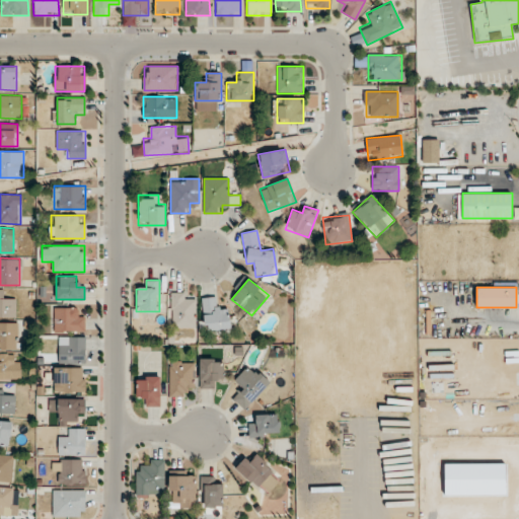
[(15,298),(5,298),(5,289),(0,289),(0,315),(15,316),(15,298)]
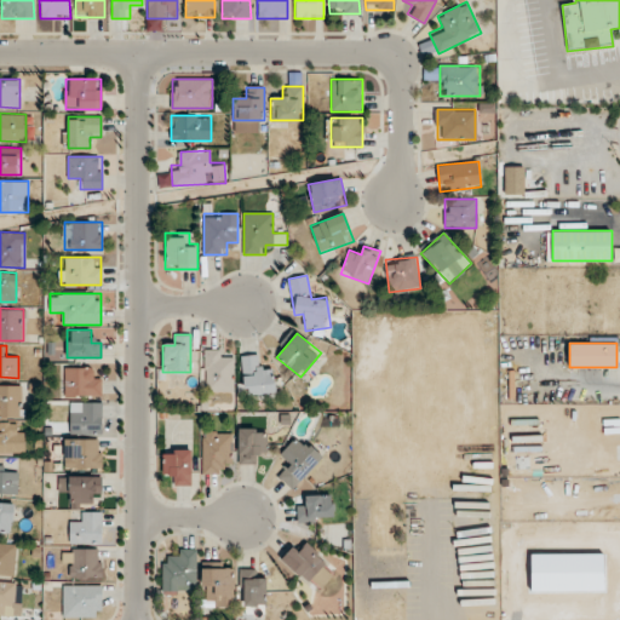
[(234,392),(234,359),(224,359),(224,349),(204,349),(204,392),(234,392)]
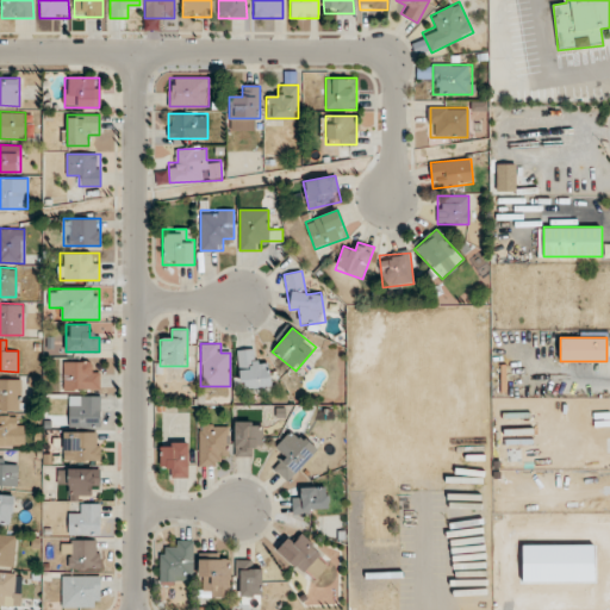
[(237,387),(269,387),(269,361),(256,361),(256,349),(237,349),(237,387)]
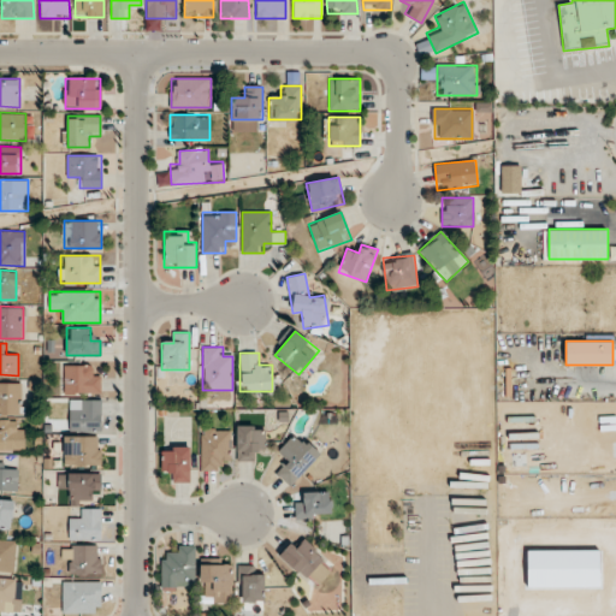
[(64,395),(100,395),(100,365),(64,365),(64,395)]
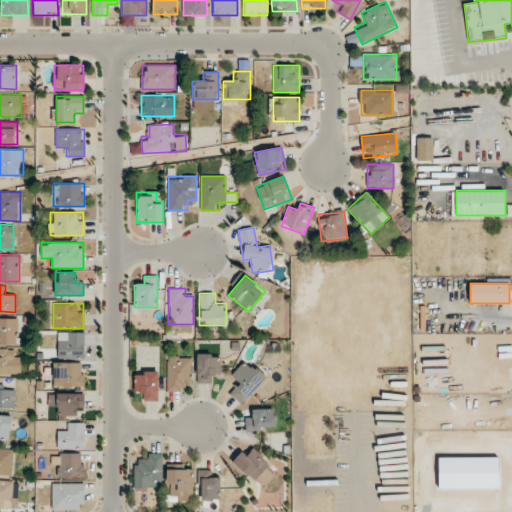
[(17,318),(0,317),(0,345),(17,345),(17,318)]
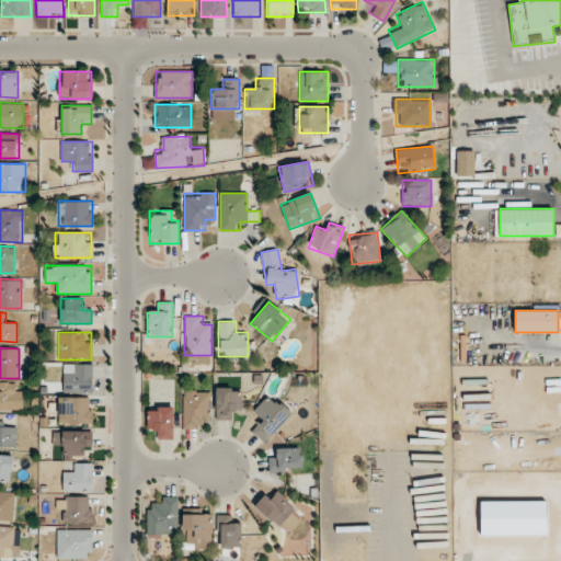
[(93,392),(93,364),(73,364),(73,374),(64,374),(64,392),(93,392)]
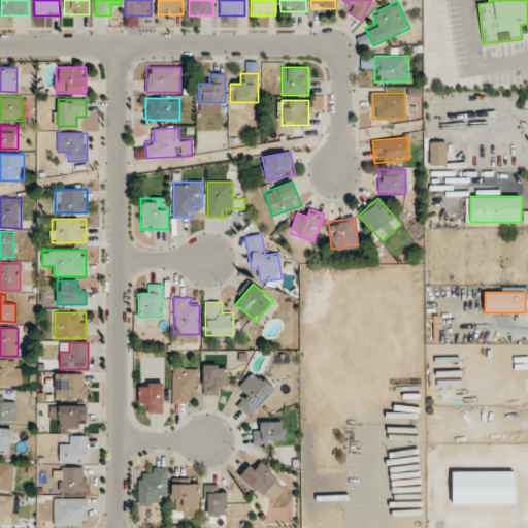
[(0,385),(21,386),(21,360),(0,360),(0,385)]
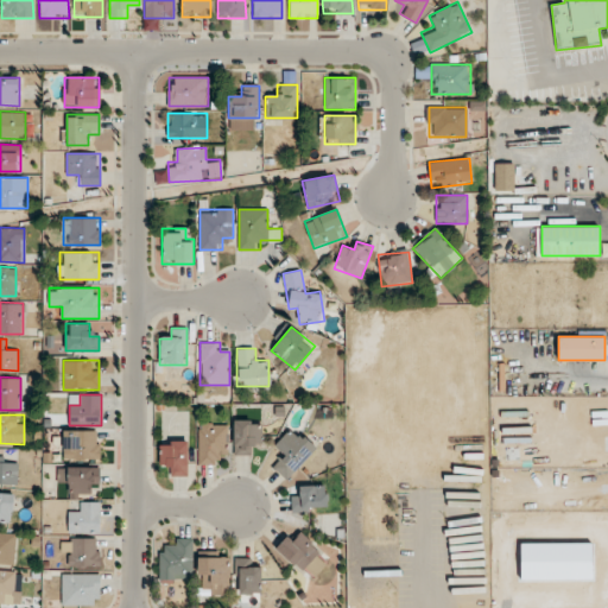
[(259,419),(234,419),(234,455),(247,455),(247,444),(259,444),(259,419)]
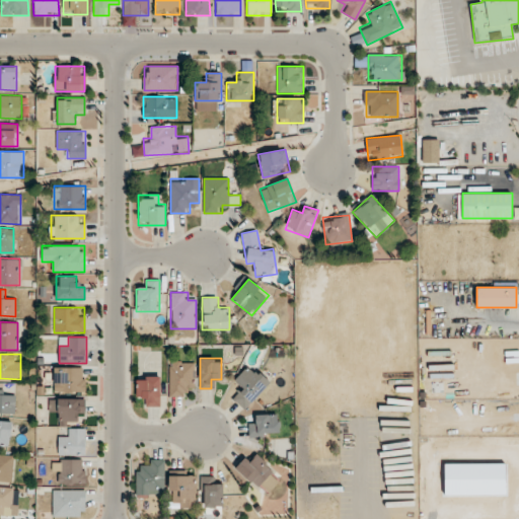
[(168,396),(187,396),(187,386),(195,386),(195,362),(168,362),(168,396)]
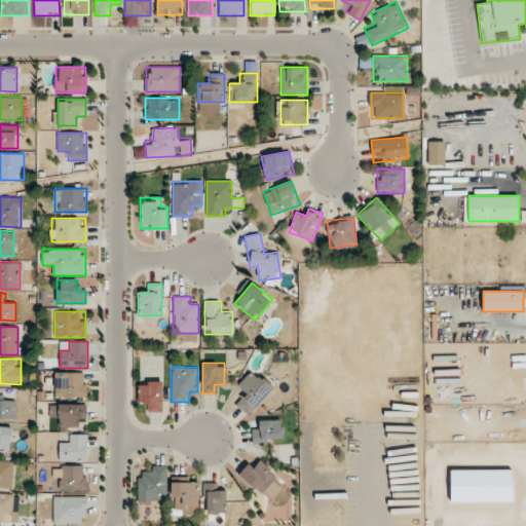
[(235,388),(242,396),(235,403),(249,415),(273,387),(253,369),(235,388)]
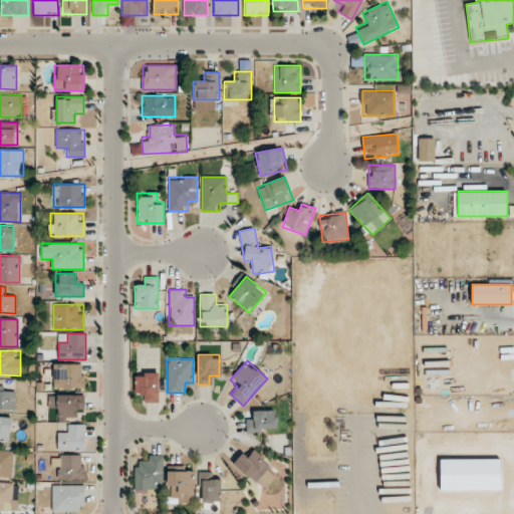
[(84,389),(84,363),(53,363),(53,389),(84,389)]
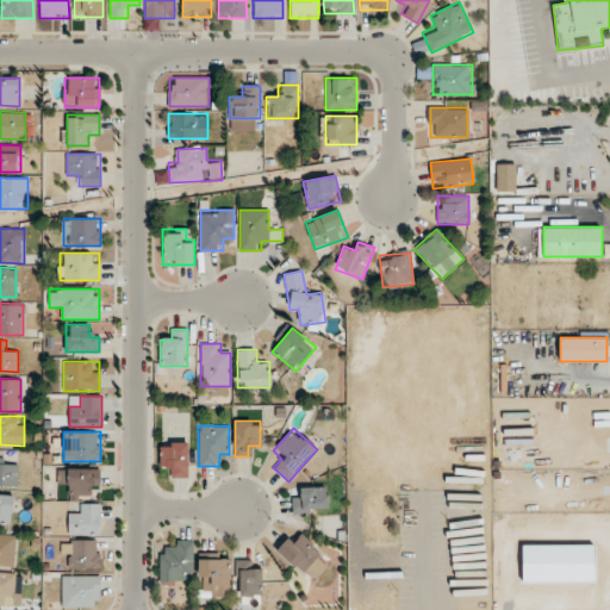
[(187,442),(160,442),(160,466),(170,466),(170,478),(187,478),(187,442)]
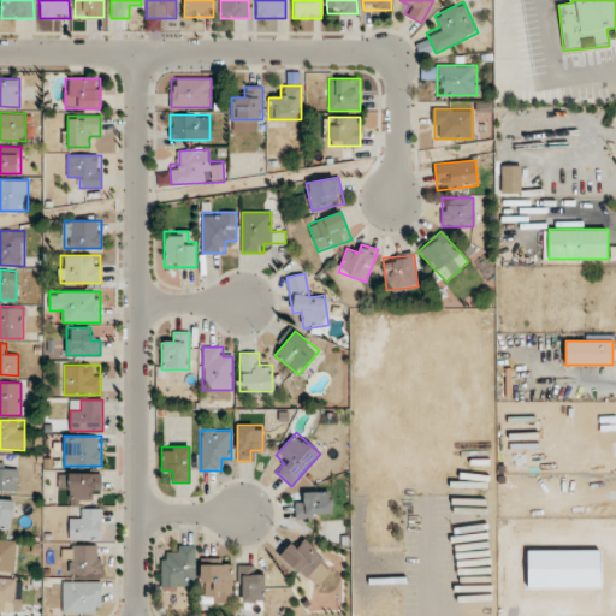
[(17,462),(0,461),(0,491),(17,491),(17,462)]
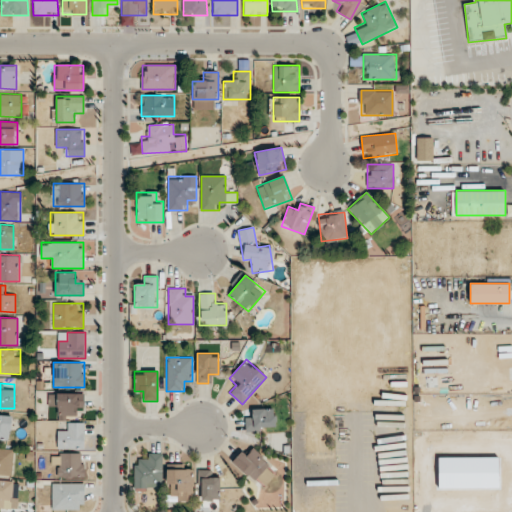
[(83,393),(56,393),(56,415),(83,415),(83,393)]
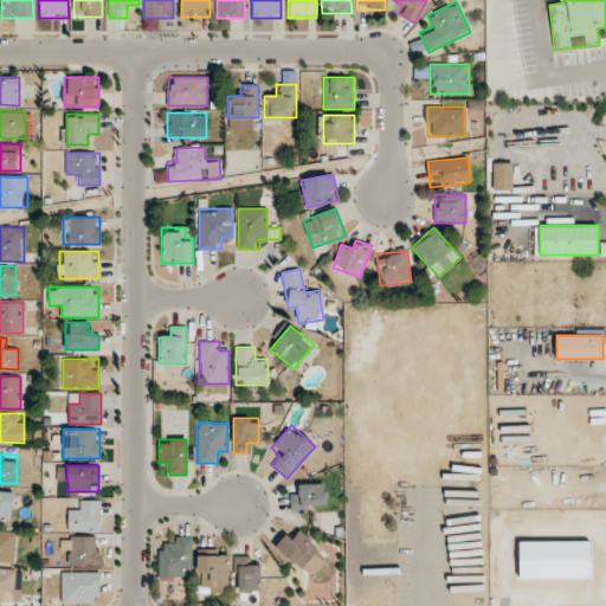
[(326,483),(301,483),(301,496),(290,496),(290,509),(326,509),(326,483)]
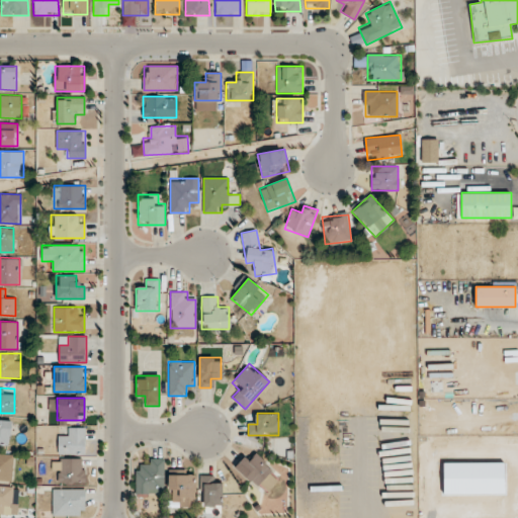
[(0,443),(11,444),(11,419),(0,419),(0,443)]
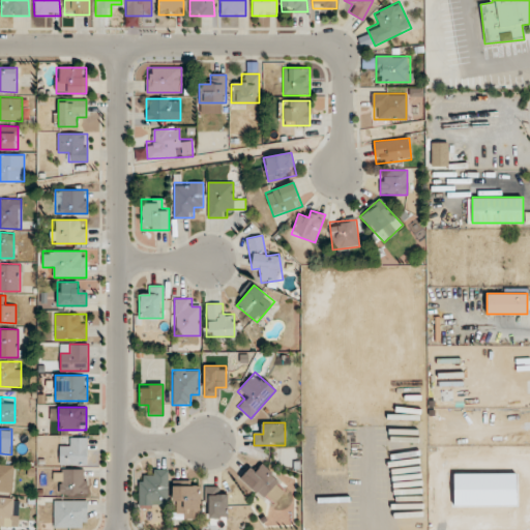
[(86,464),(86,438),(69,438),(69,446),(60,446),(60,464),(86,464)]
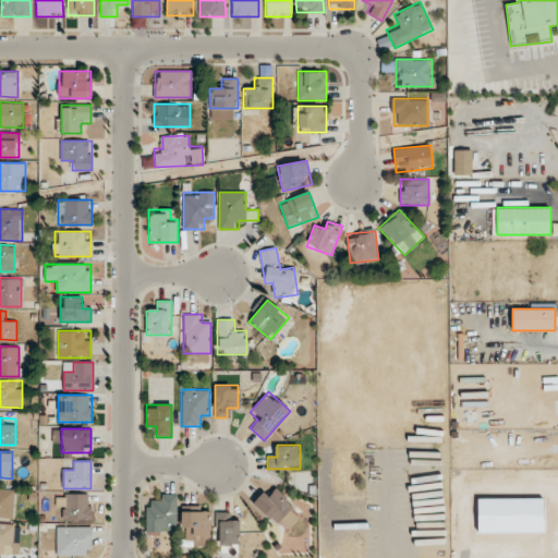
[(0,517),(13,518),(14,489),(0,488),(0,517)]
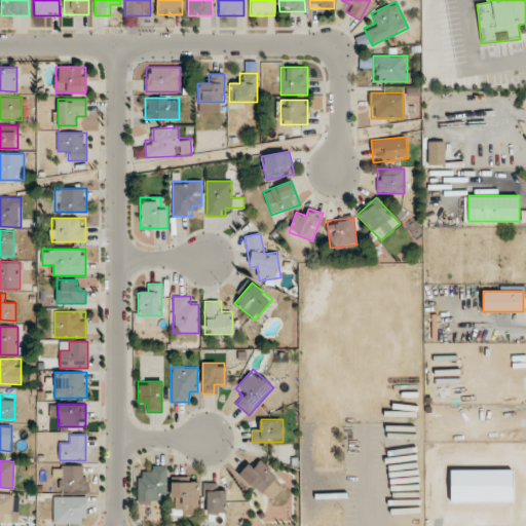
[(277,478),(260,460),(255,465),(251,461),(238,475),(260,495),(277,478)]
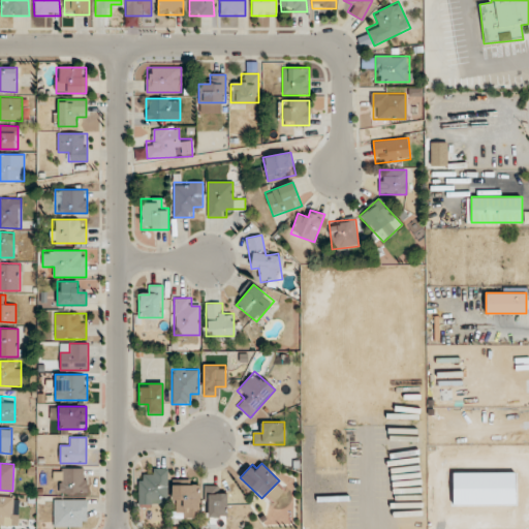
[(88,468),(55,468),(55,494),(88,494),(88,468)]
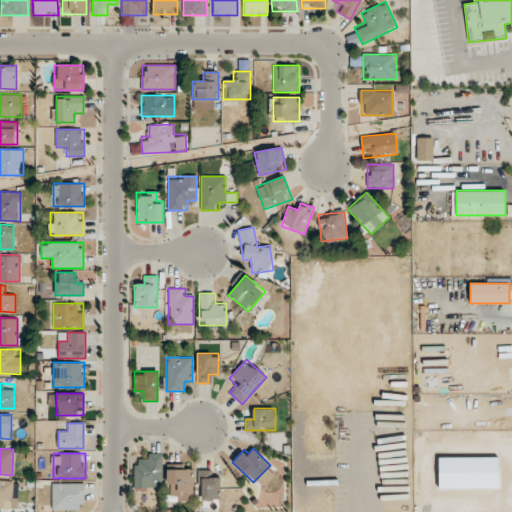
[(162,454),(143,454),(143,463),(134,463),(134,487),(162,487),(162,454)]
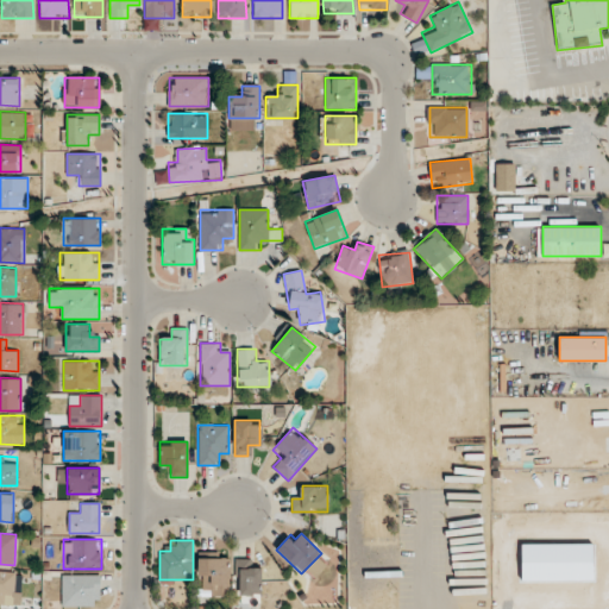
[(228,596),(228,554),(198,554),(198,596),(228,596)]
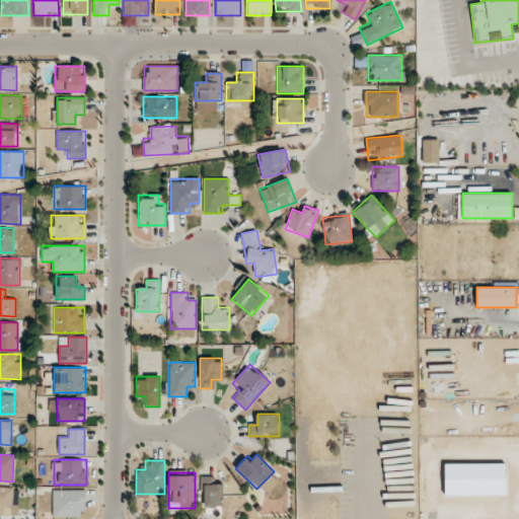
[(221,508),(221,485),(212,485),(212,477),(202,477),(202,508),(221,508)]
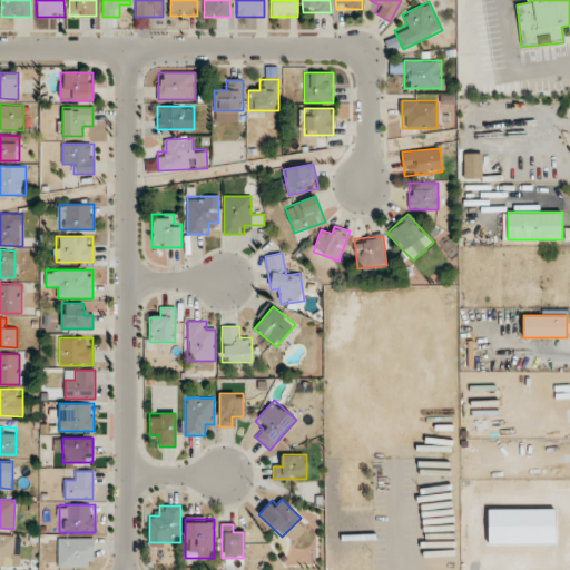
[(0,564),(17,566),(19,534),(0,533),(0,564)]
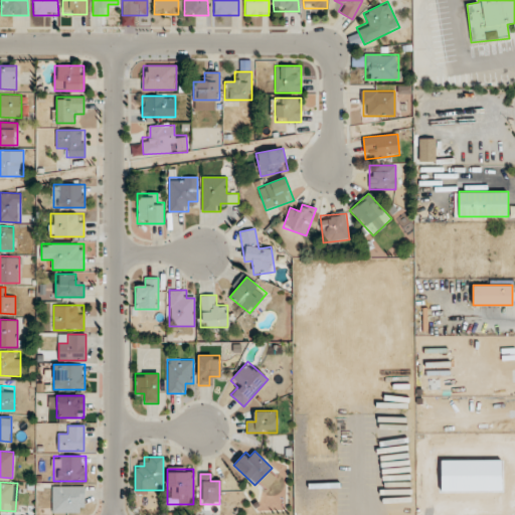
[(52,512),(83,512),(83,486),(52,486),(52,512)]
